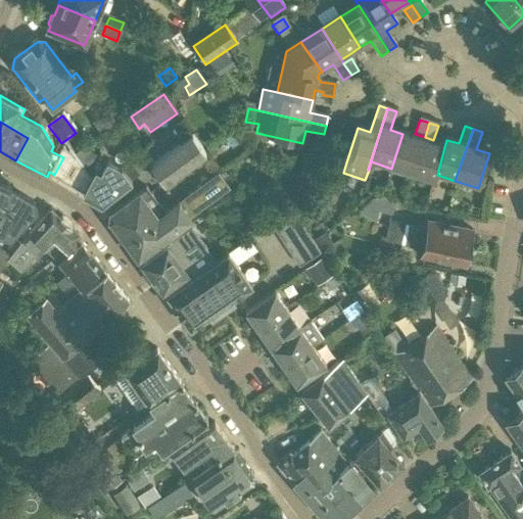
[(158,183),(161,181),(164,185),(205,154),(192,137),(191,138),(189,135),(185,133),(178,138),(178,142),(181,145),(151,167),(153,170),(150,172),(150,176),(154,182),(158,183)]
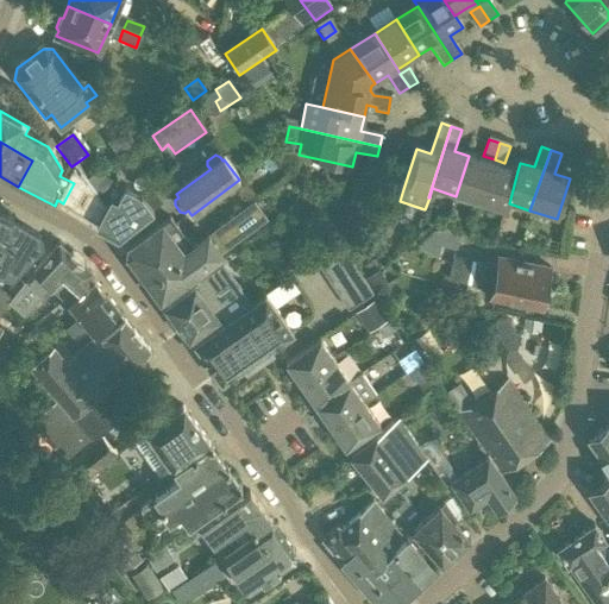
[(469,156),(456,196),(481,205),(494,164),(482,159),(469,156)]
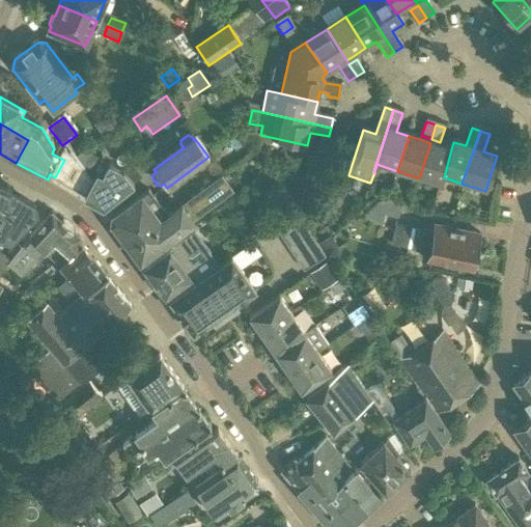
[(430,143),(419,178),(441,185),(443,177),(444,177),(451,149),(439,145),(430,143)]
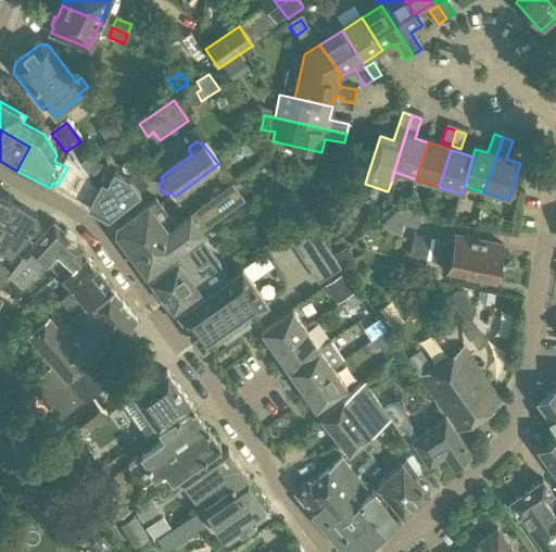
[(92,155),(79,166),(89,179),(103,168),(92,155)]
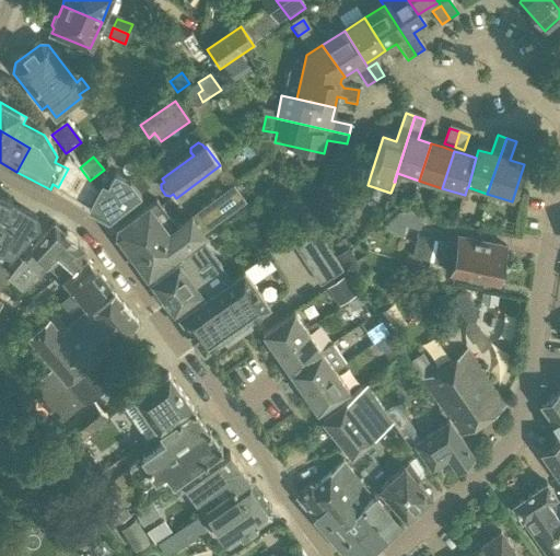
[(58,187),(56,192),(90,209),(92,205),(98,192),(90,181),(80,169),(80,168),(73,160),(68,169),(58,187)]
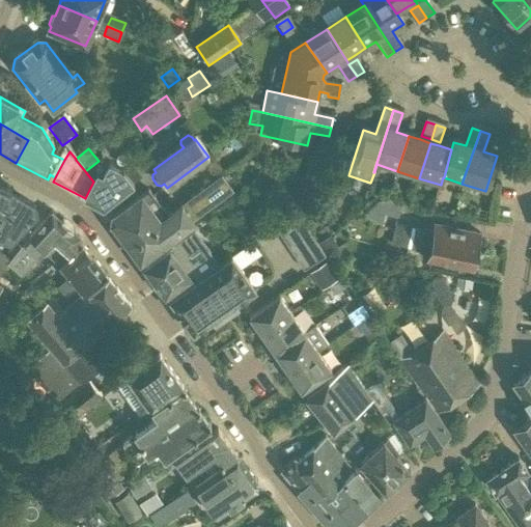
[(309,171),(326,178),(333,164),(317,156),(309,171)]
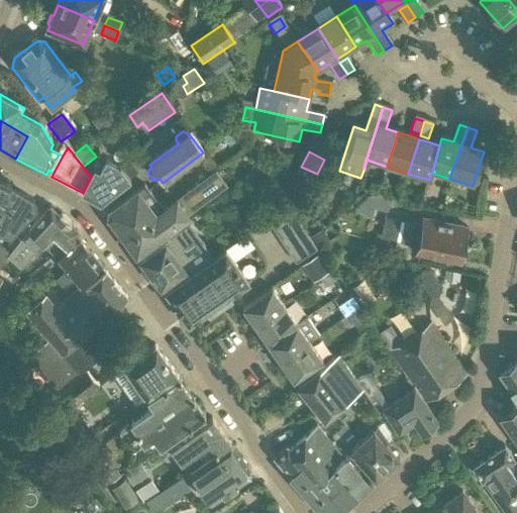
[(101,204),(130,182),(120,169),(105,161),(98,174),(94,171),(91,177),(85,189),(83,193),(82,194),(83,194),(101,203),(100,203),(101,204)]
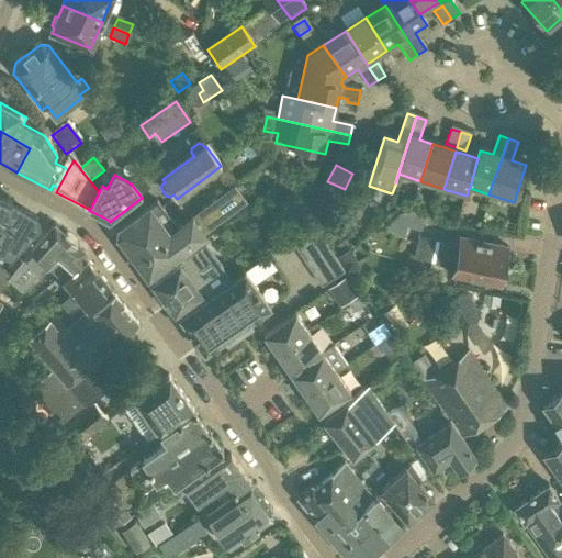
[(192,218),(177,229),(134,260),(148,279),(205,237),(205,236),(246,205),(234,189),(193,219),(192,218)]
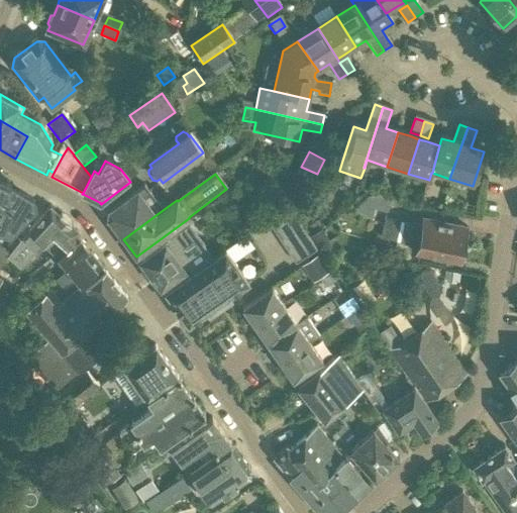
[(0,210),(1,211),(10,188),(0,183),(0,210)]
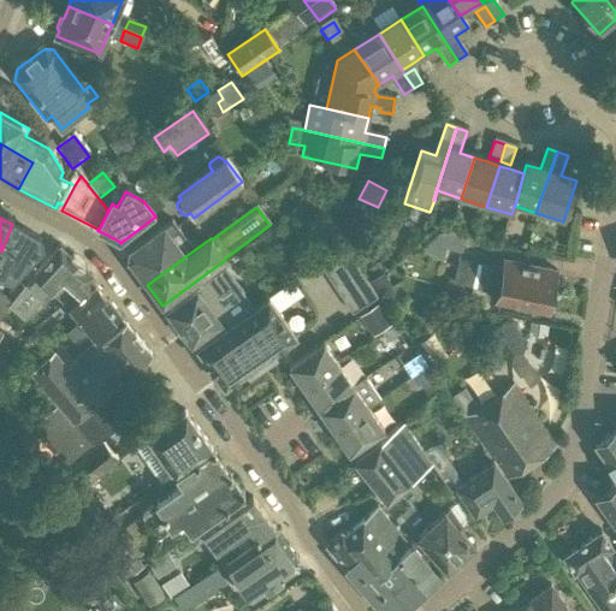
[(147,285),(194,250),(172,223),(130,251),(129,261),(147,285)]
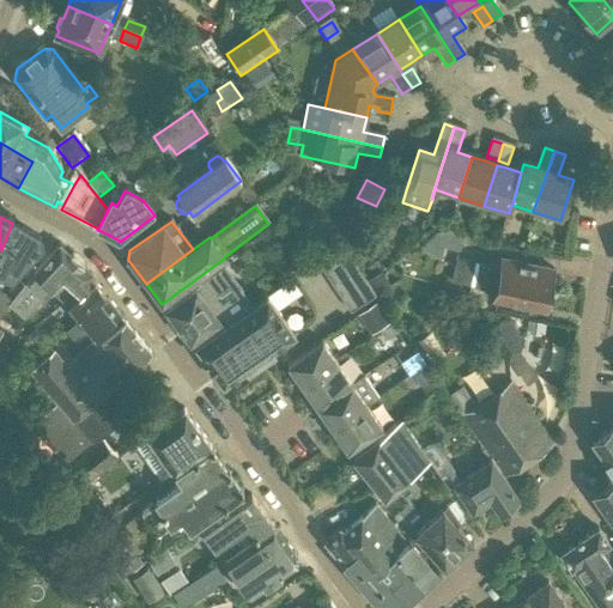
[(12,223),(1,250),(0,255),(0,274),(12,280),(42,248),(40,239),(12,223)]
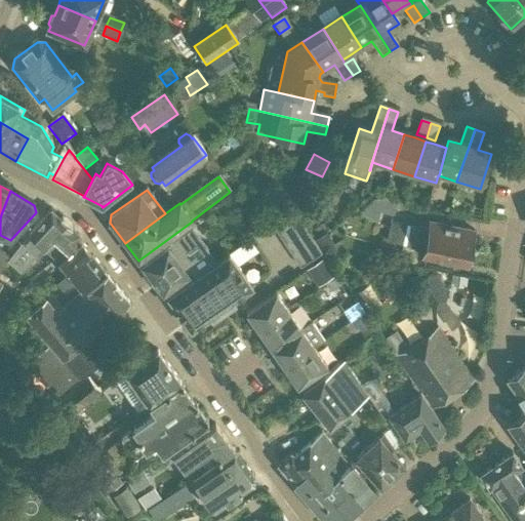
[(359,212),(378,224),(384,198),(379,197),(359,212)]
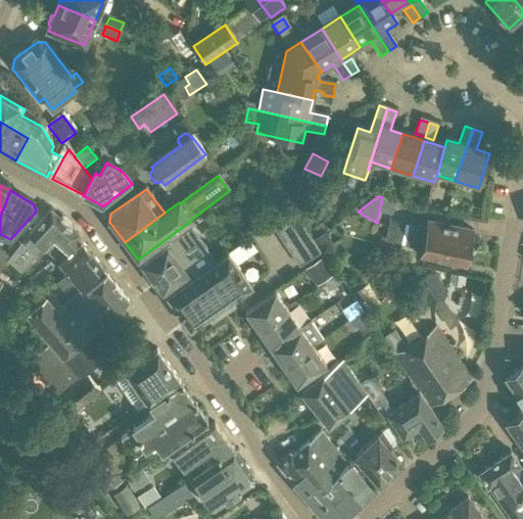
[(51,210),(25,239),(7,262),(20,275),(44,248),(56,260),(64,251),(77,238),(79,235),(51,210)]
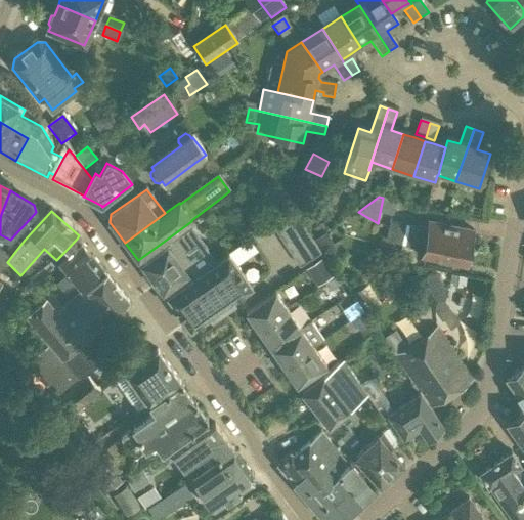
[(278,236),(299,222),(293,212),(271,225),(278,236)]
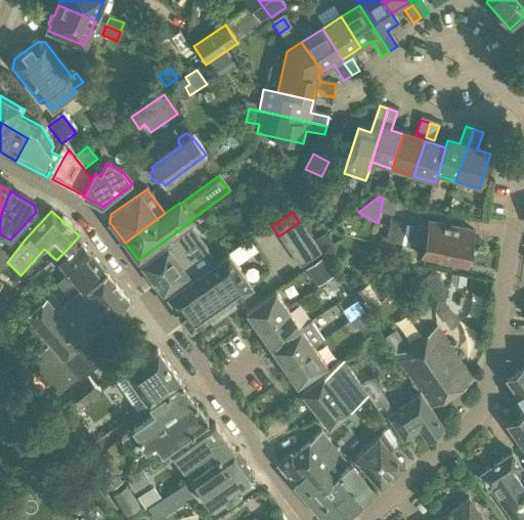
[(278,236),(286,247),(306,232),(299,222),(278,236)]
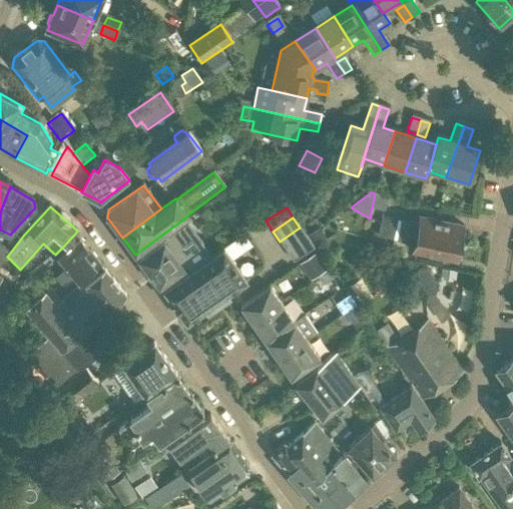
[(383,217),(380,227),(396,231),(398,221),(383,217)]
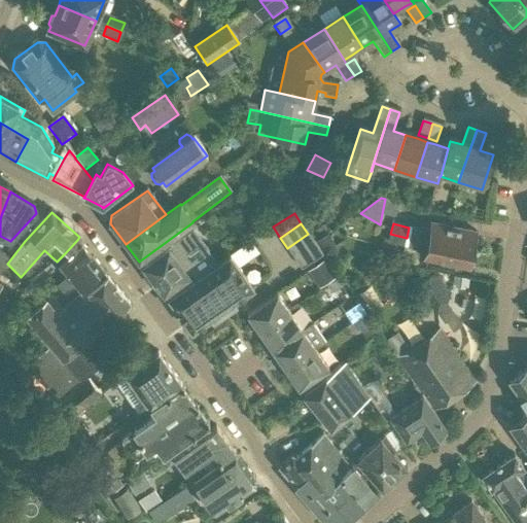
[(410,237),(470,251),(471,247),(476,246),(477,240),(473,238),(475,233),(431,223),(429,231),(419,229),(418,230),(412,228),(410,237)]
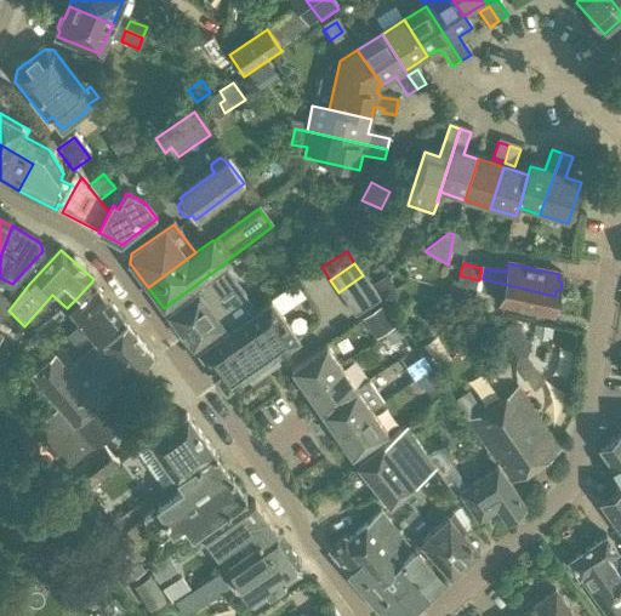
[(169,315),(192,347),(224,324),(229,331),(255,313),(228,273),(169,315)]
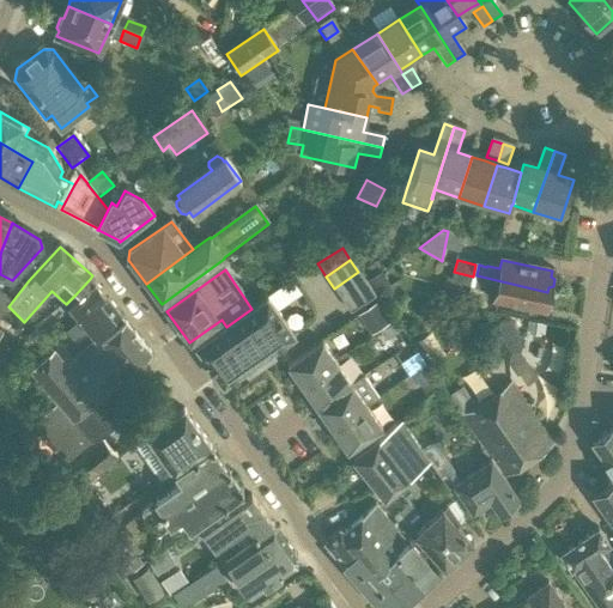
[(358,272),(334,289),(343,302),(366,285),(358,272)]
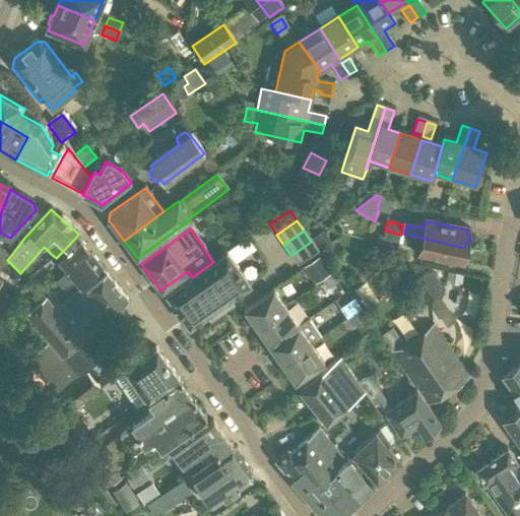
[(401,235),(385,231),(383,241),(399,245),(401,235)]
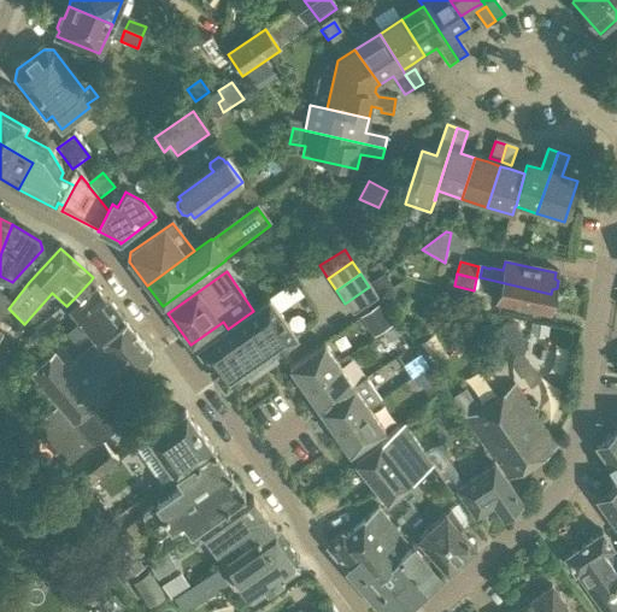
[(370,286),(378,298),(392,288),(385,276),(370,286)]
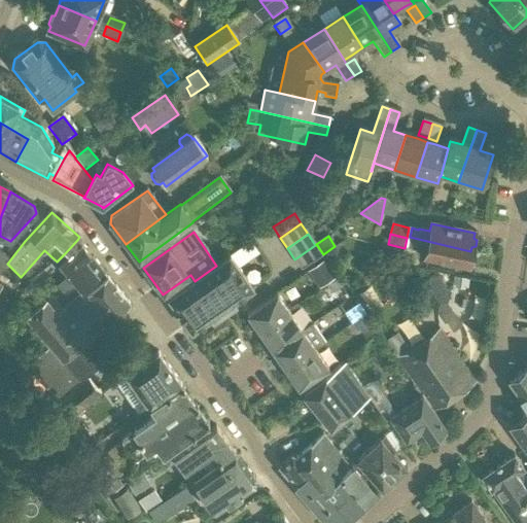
[(470,251),(410,237),(407,249),(416,250),(416,252),(425,253),(424,260),(467,269),(468,265),(471,264),(473,255),(470,253),(470,251)]
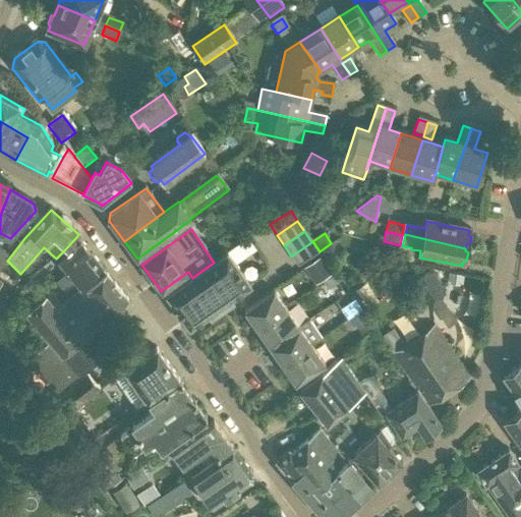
[(76,237),(64,250),(66,253),(58,261),(79,287),(102,268),(76,237)]
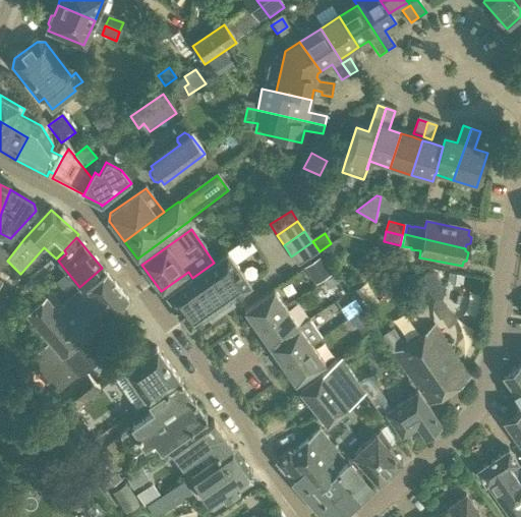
[(319,252),(311,242),(291,256),(298,267),(319,252)]
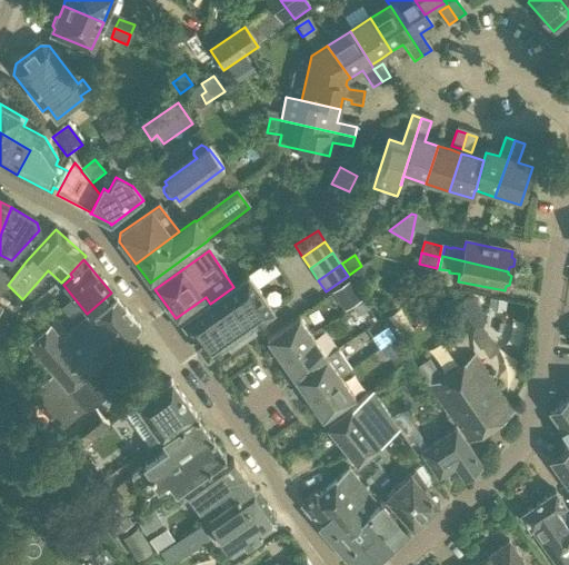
[(206,357),(205,358),(207,360),(209,358),(231,342),(227,336),(243,324),(248,330),(271,314),(271,315),(273,313),(271,310),(249,279),(250,279),(248,277),(181,325),(182,326),(183,326),(206,357)]
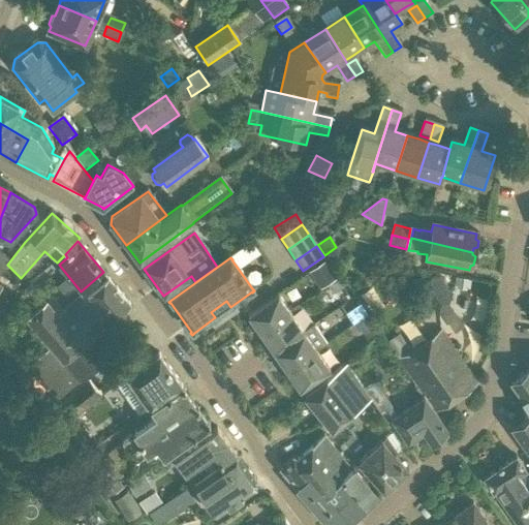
[(313,271),(322,284),(334,277),(324,263),(313,271)]
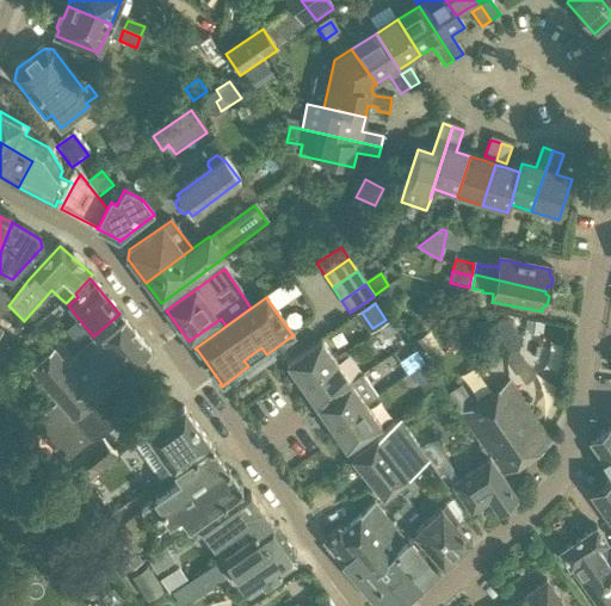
[(55,350),(54,350),(43,358),(30,369),(59,402),(34,424),(66,464),(100,438),(122,420),(103,396),(150,353),(134,333),(124,322),(124,323),(119,317),(121,316),(119,314),(93,336),(97,340),(73,360),(61,346),(55,351),(55,350)]
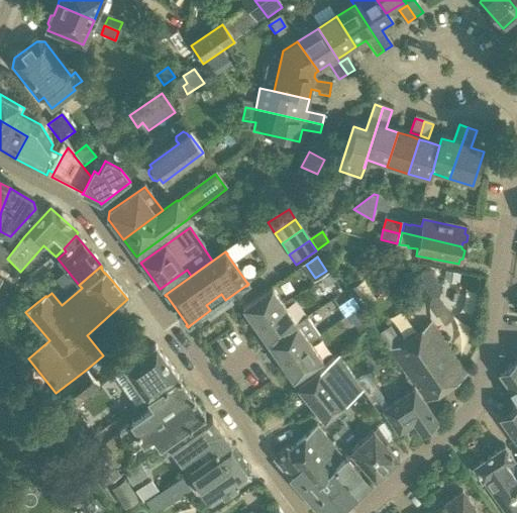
[(438,299),(441,290),(430,274),(421,273),(411,280),(409,290),(420,306),(429,306),(438,299)]
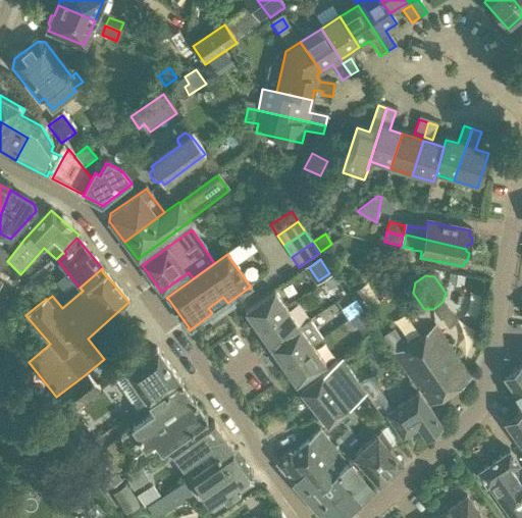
[(452,286),(460,289),(463,279),(450,276),(448,283),(452,285),(452,286)]
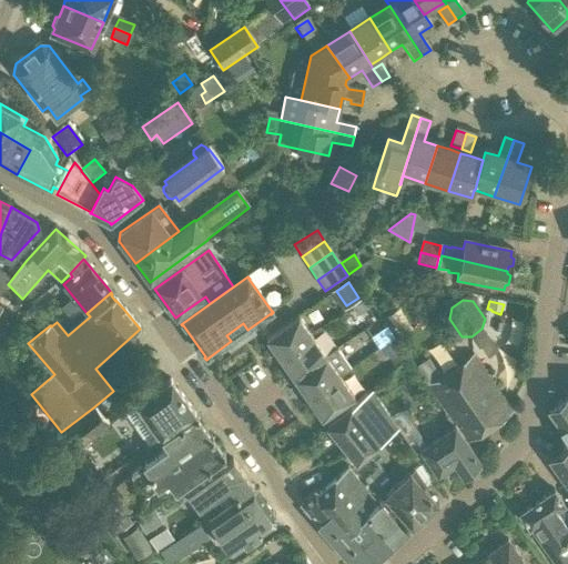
[(368,311),(363,303),(352,310),(357,318),(368,311)]
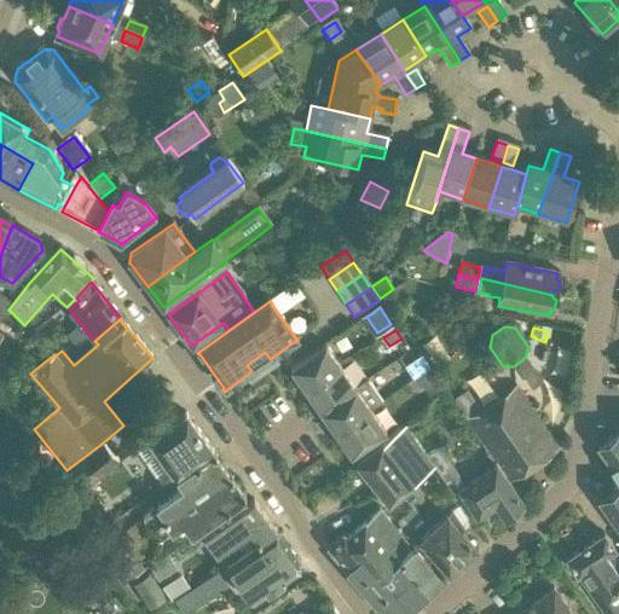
[(44,363),(55,354),(36,335),(25,345),(44,363)]
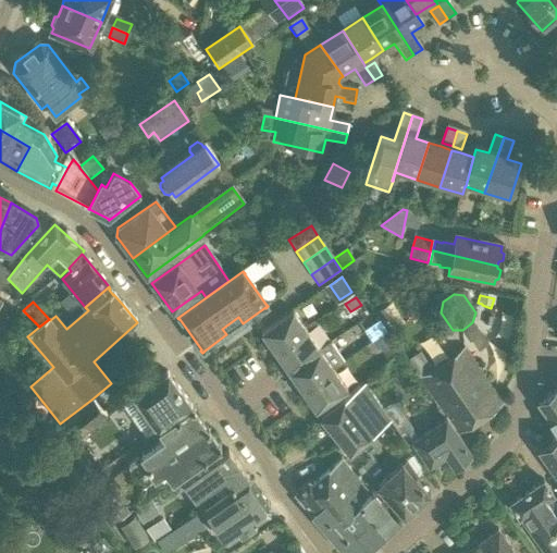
[(275,354),(306,332),(293,311),(261,334),(275,354)]
